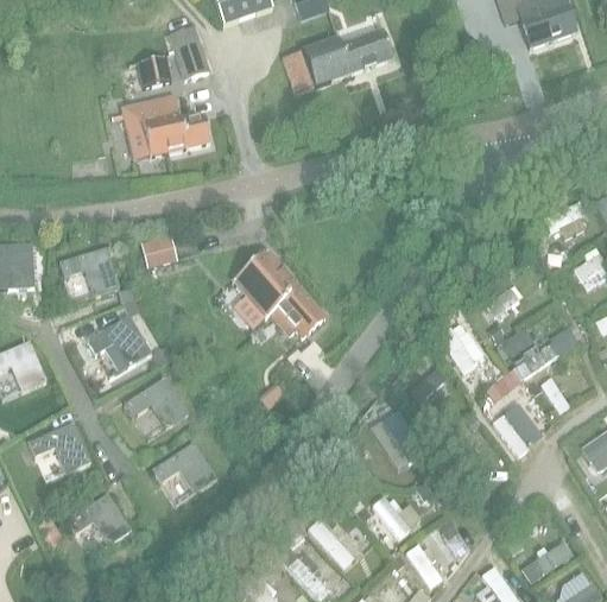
[(214,0),(222,25),(272,7),(270,0),(214,0)]
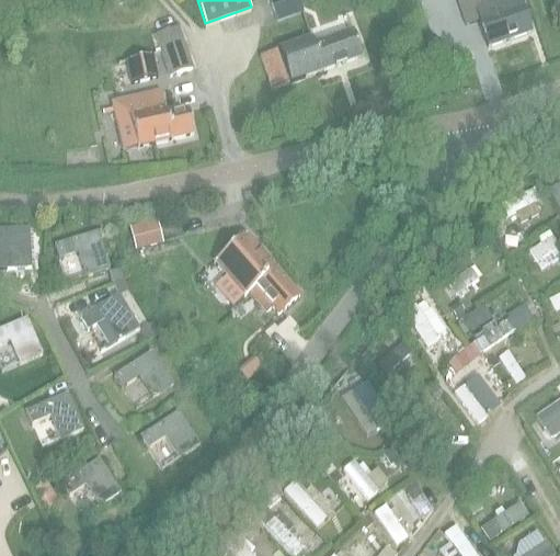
[(271,0),(276,15),(303,8),(300,0),(271,0)]
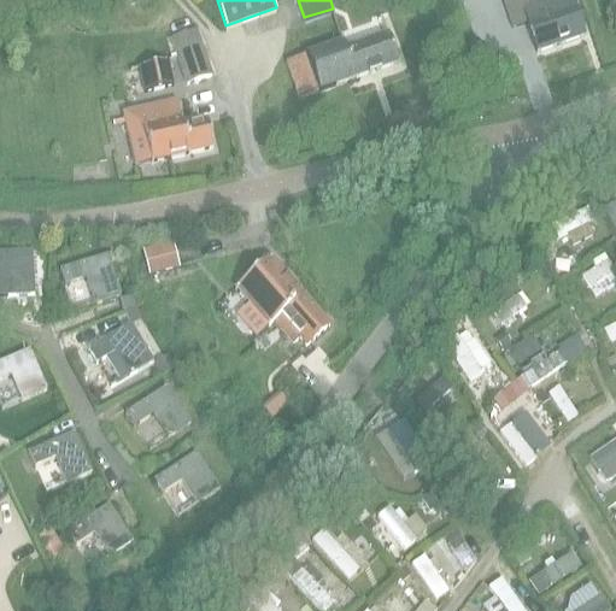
[(504,0),(512,24),(527,19),(537,48),(585,31),(575,1),(546,11),(545,6),(527,12),(523,4),(522,4),(521,0),(504,0)]
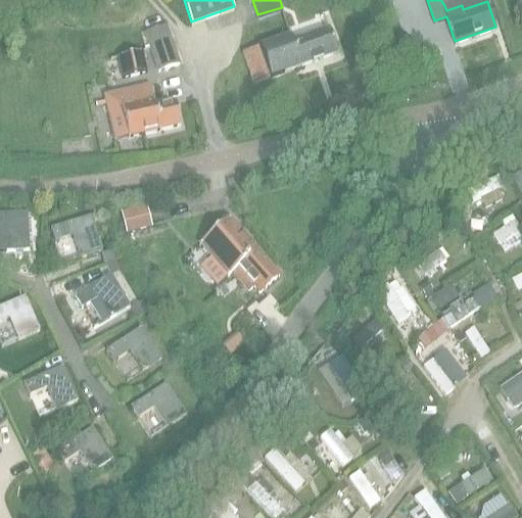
[(145,29),(158,68),(180,60),(167,21),(145,29)]
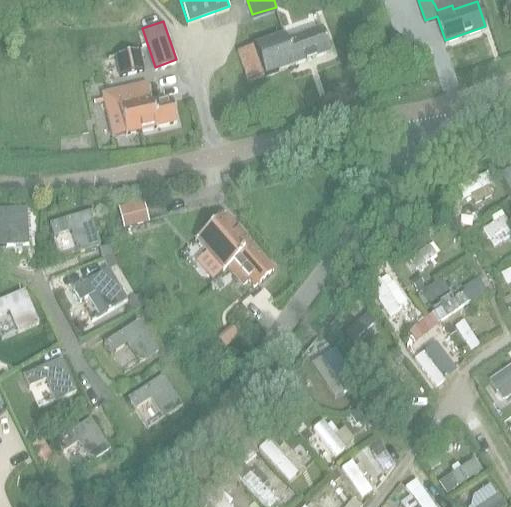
[(238,47),(248,77),(330,49),(322,24),(287,37),(284,31),(238,47)]
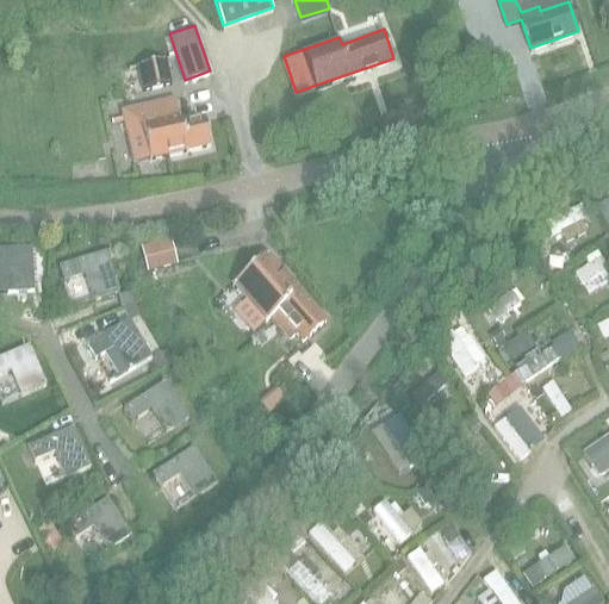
[(166,56),(137,63),(143,86),(171,79),(166,56)]
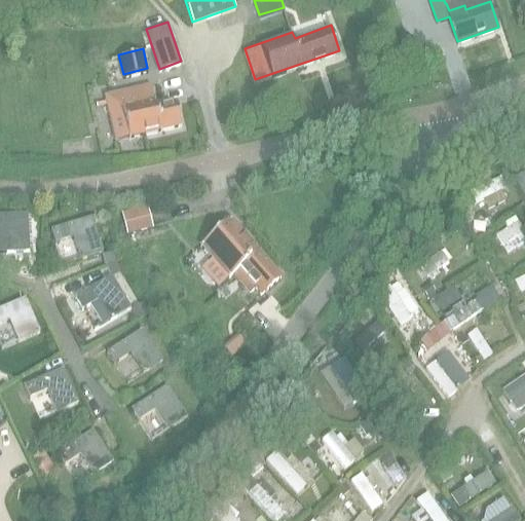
[(153,82),(107,94),(117,138),(181,123),(176,100),(157,104),(153,82)]
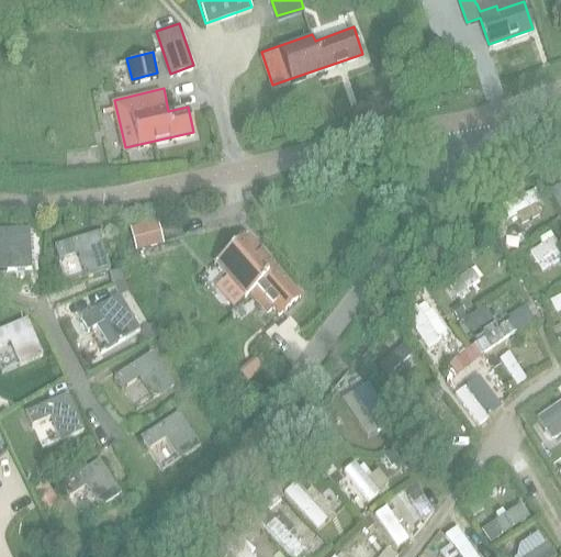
[(560,180),(551,187),(560,203),(560,180)]
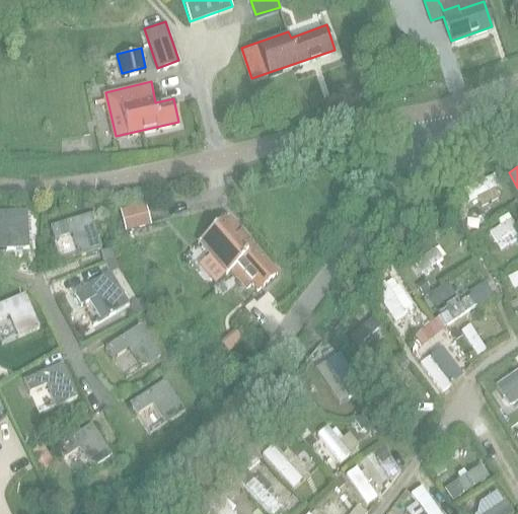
[(496,168),(464,184),(471,196),(502,180),(496,168)]
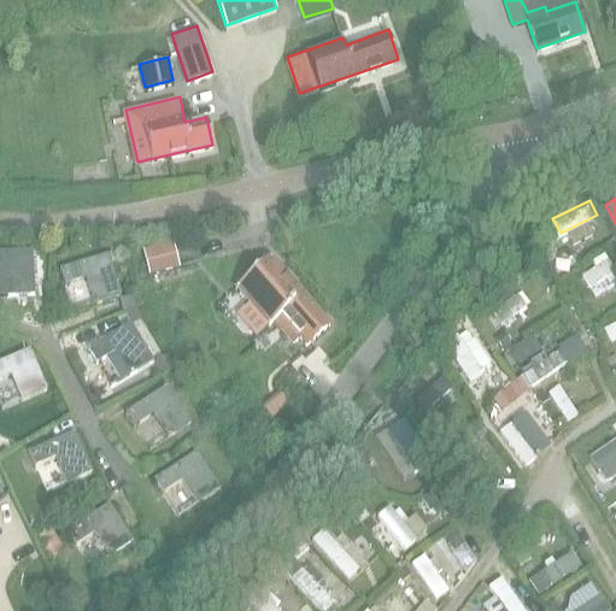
[(144,247),(150,271),(180,264),(174,240),(144,247)]
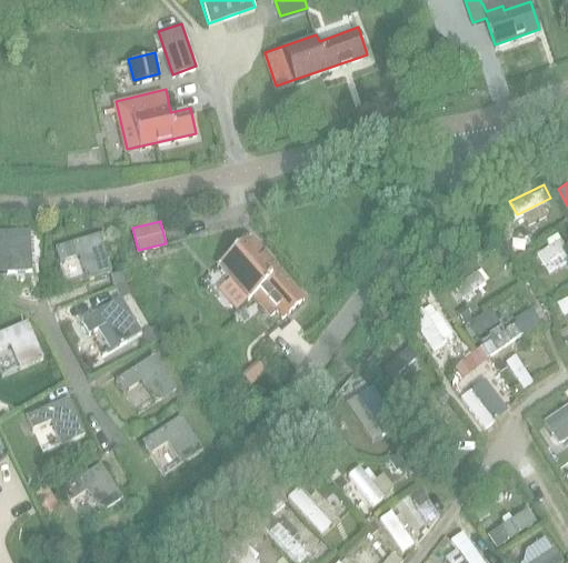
[(0,228),(0,242),(7,243),(9,269),(32,267),(29,227),(0,228)]
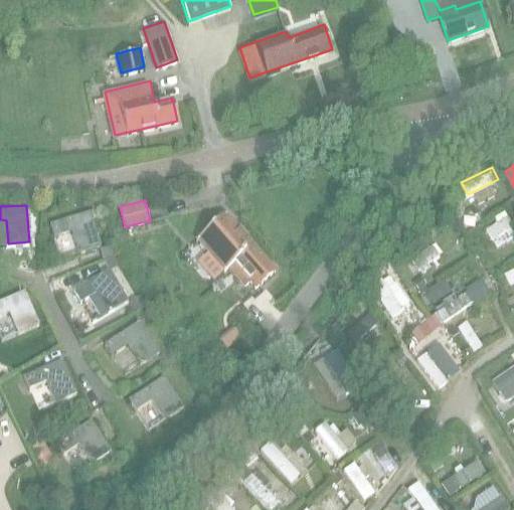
[(50,221),(54,234),(72,228),(79,250),(101,244),(90,209),(50,221)]
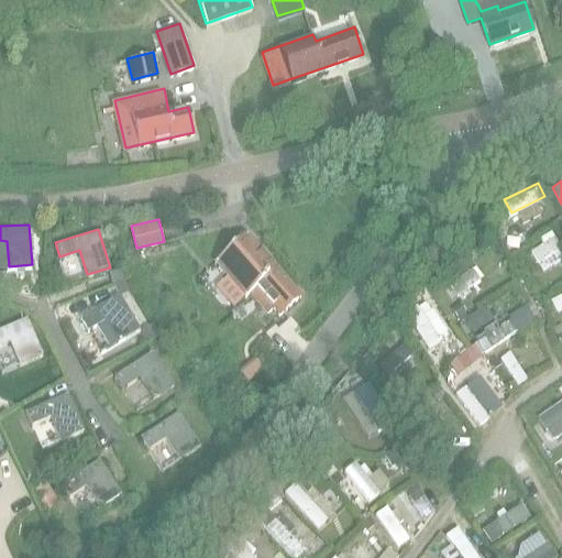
[(256,285),(279,313),(300,294),(276,266),(276,265),(248,231),(215,260),(245,294),(256,285)]
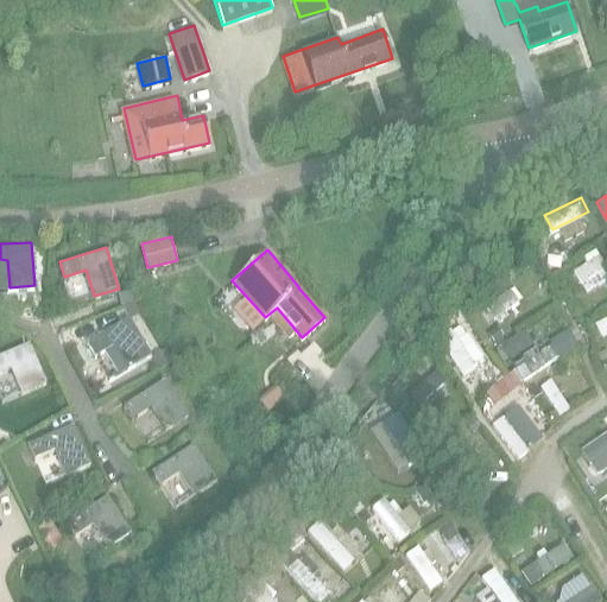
[(606,259),(601,249),(575,266),(582,279),(606,264),(606,259)]
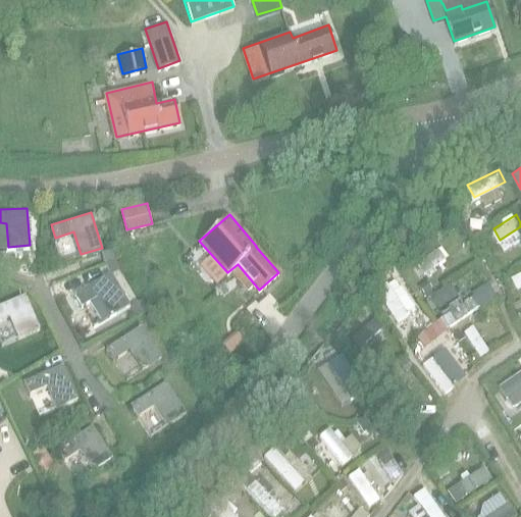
[(446,255),(437,245),(416,260),(424,271),(446,255)]
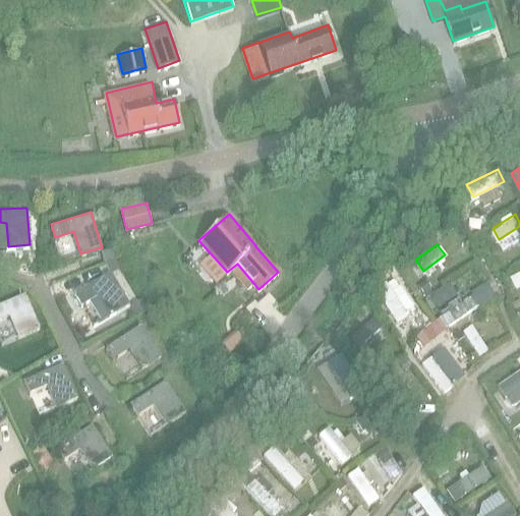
[(112,247),(101,249),(102,259),(114,255),(113,250),(113,247),(112,247)]
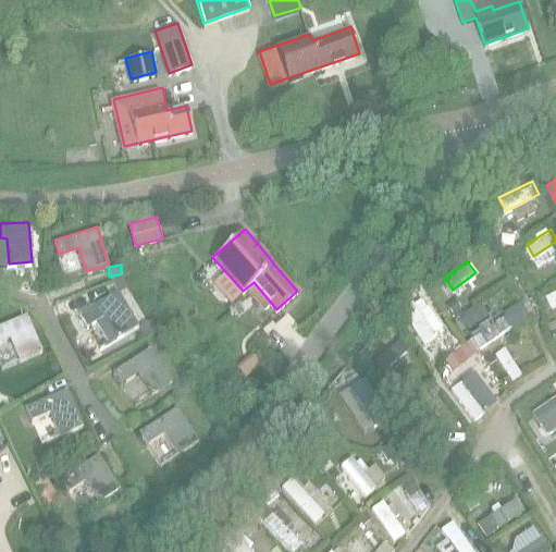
[(406,285),(393,293),(399,304),(414,296),(406,285)]
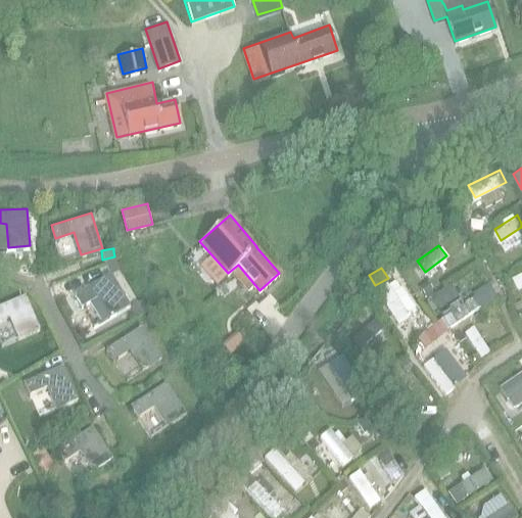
[(521,270),(513,275),(519,286),(521,284),(521,270)]
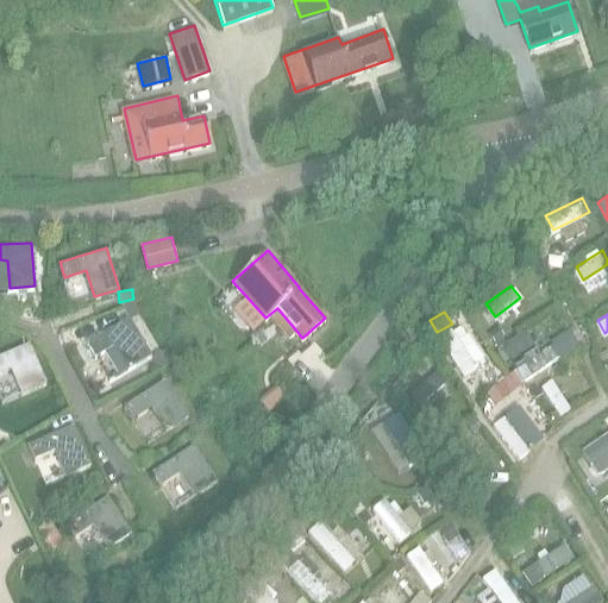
[(105,349),(119,374),(152,355),(130,316),(87,341),(95,353),(105,349)]
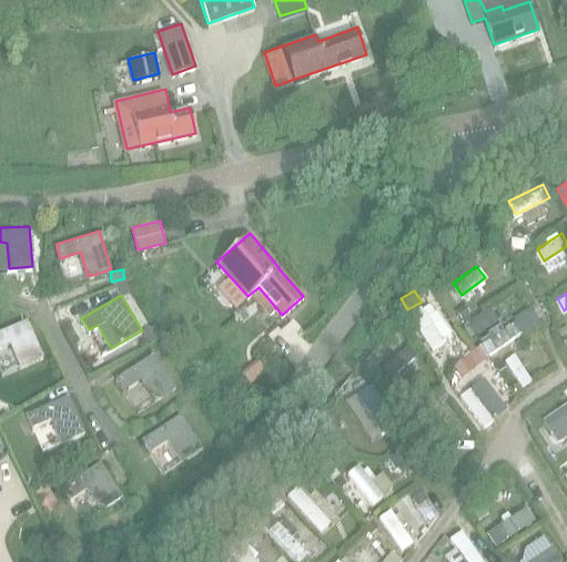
[(465,302),(456,308),(463,316),(471,309),(465,302)]
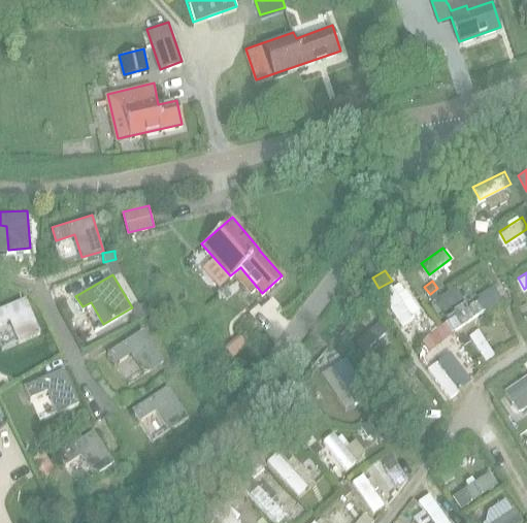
[(391,282),(380,289),(400,322),(422,308),(406,285),(397,291),(391,282)]
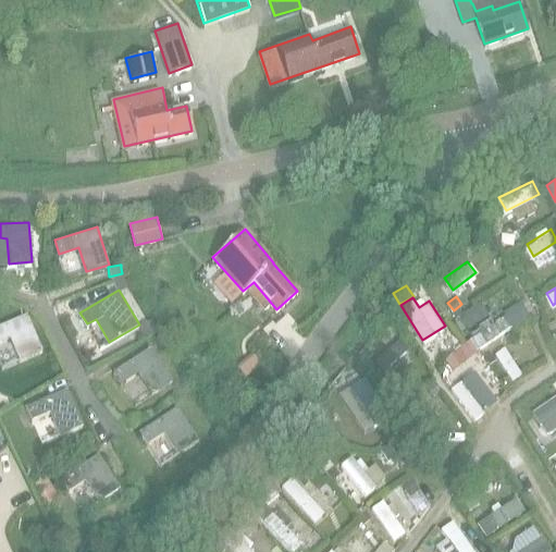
[(471,310),(458,318),(465,328),(477,320),(471,310)]
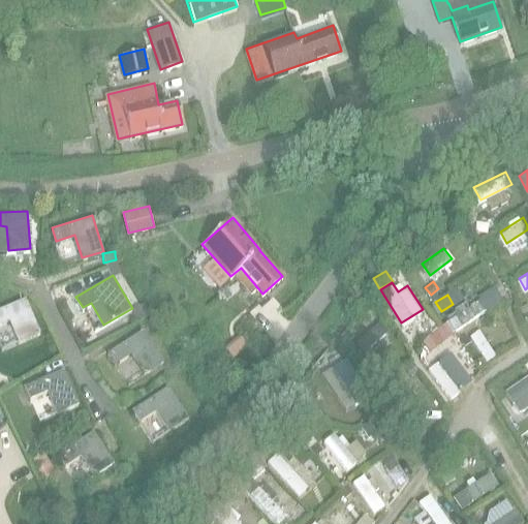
[(0,306),(0,320),(9,317),(19,340),(38,332),(24,297),(0,306)]
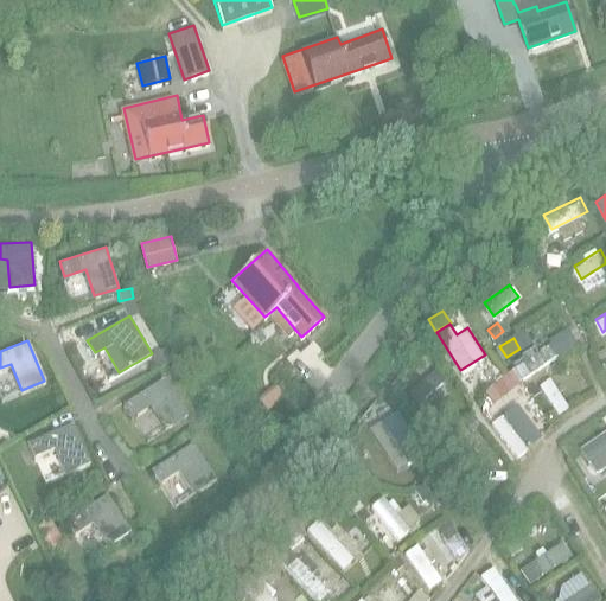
[(552,340),(511,365),(520,378),(560,352),(552,340)]
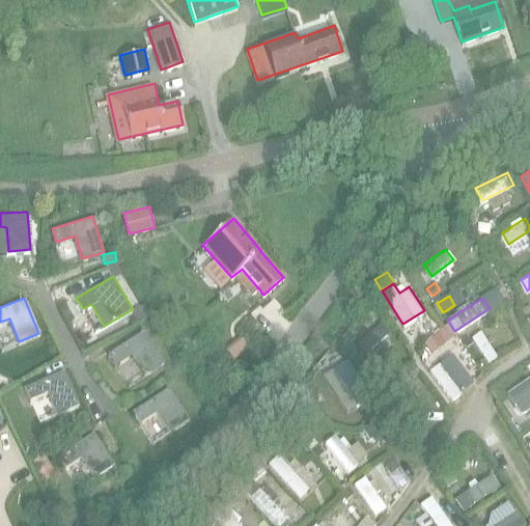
[(132,308),(138,319),(150,311),(144,302),(132,308)]
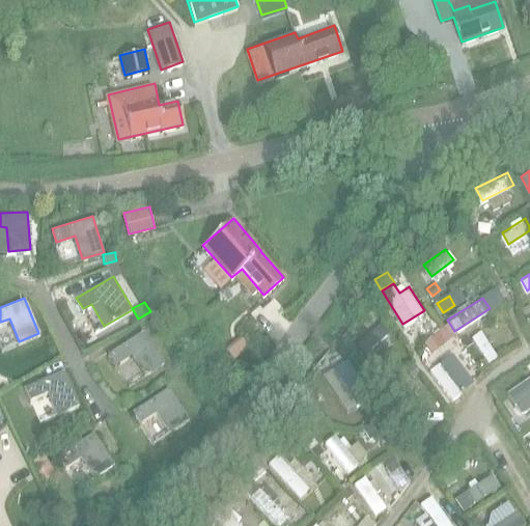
[(389,329),(381,320),(356,341),(364,351),(389,329)]
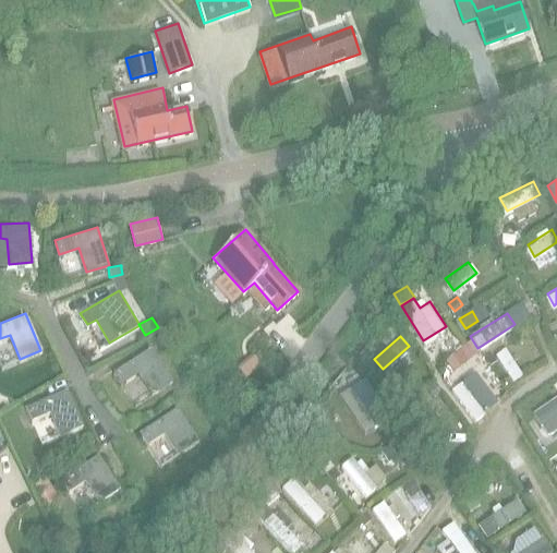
[(504,338),(492,345),(508,372),(520,365),(504,338)]
